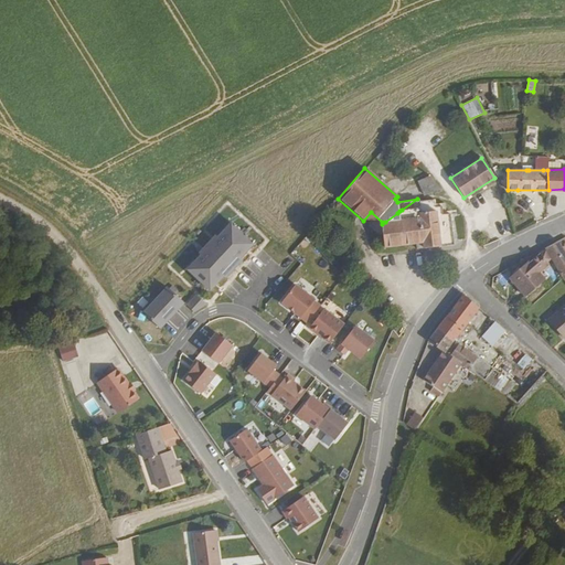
[(435,187),(428,176),(418,180),(426,192),(435,187)]
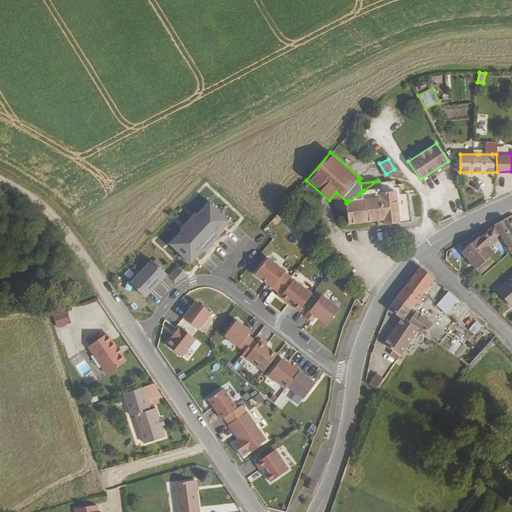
[(398,170),(390,159),(388,159),(394,169),(396,171),(398,170)]
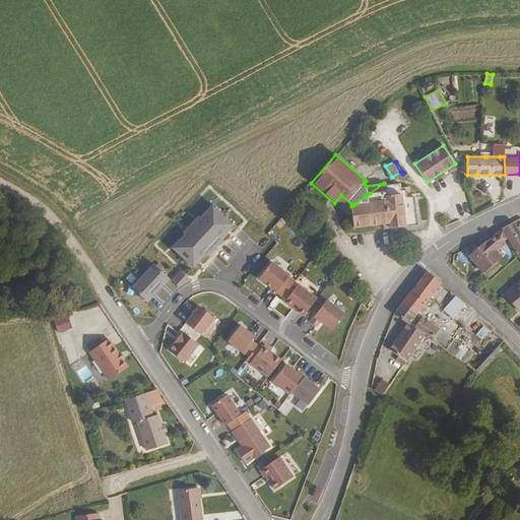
[(417,224),(413,196),(410,196),(408,186),(400,187),(400,183),(385,185),(385,183),(384,183),(370,193),(368,194),(366,196),(354,204),(351,206),(353,226),(383,223),(390,222),(390,228),(417,224)]
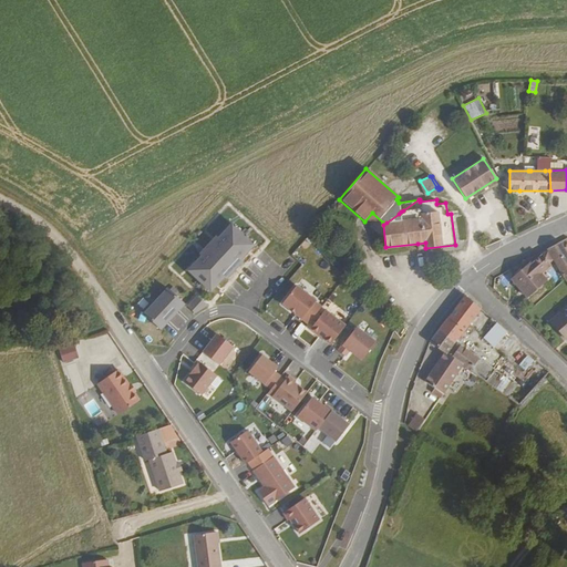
[(200,255),(187,269),(210,291),(224,276),(226,278),(243,259),(240,258),(254,243),(230,222),(217,236),(215,235),(198,253),(200,255)]
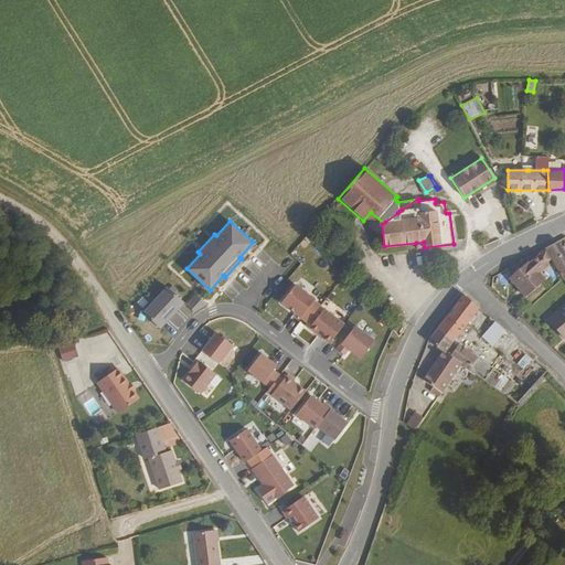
[(550,241),(544,244),(551,256),(563,276),(564,278),(564,246),(560,236),(550,241)]
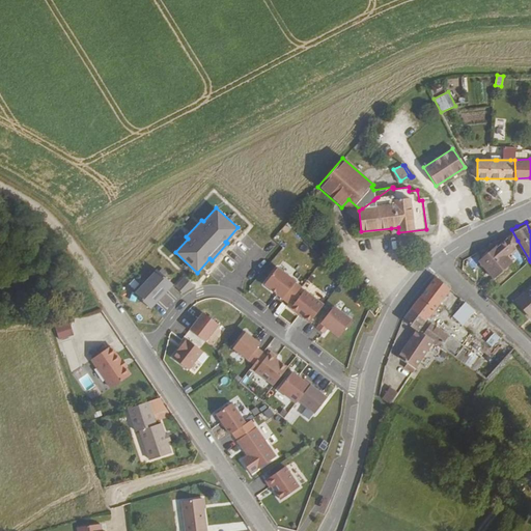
[(512,231),(507,236),(514,244),(518,241),(512,231)]
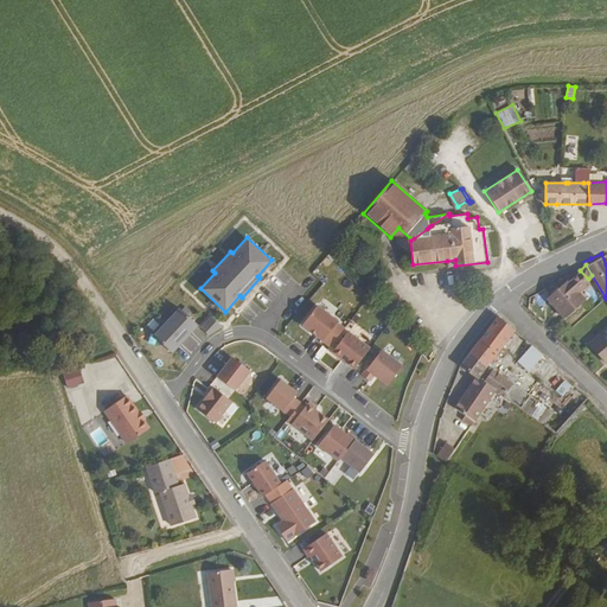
[(568,280),(548,299),(564,318),(586,299),(577,289),(588,279),(580,270),(569,280),(568,280)]
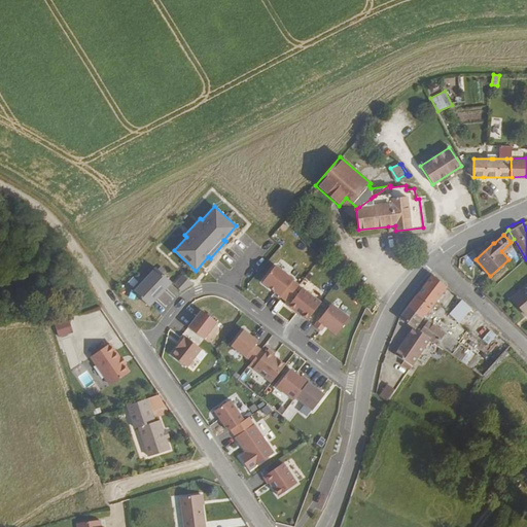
[(292,278),(275,264),(261,281),(285,300),(297,283),(292,279),(292,278)]
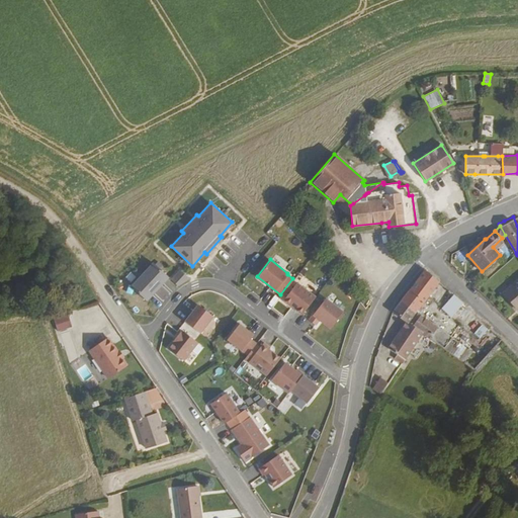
[(155,262),(133,286),(149,300),(170,276),(155,262)]
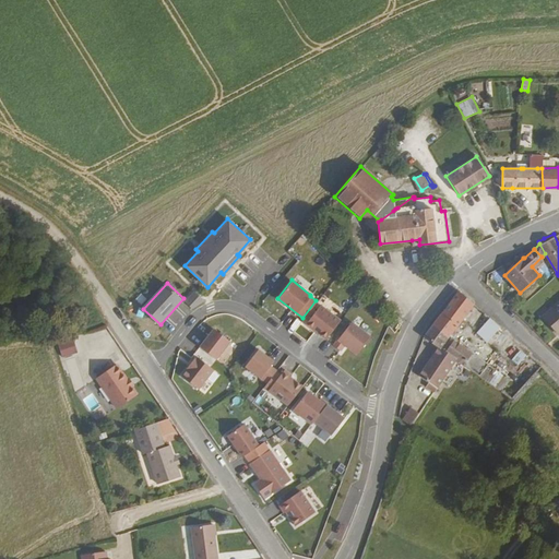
[(187,300),(194,307),(206,299),(195,289),(187,300)]
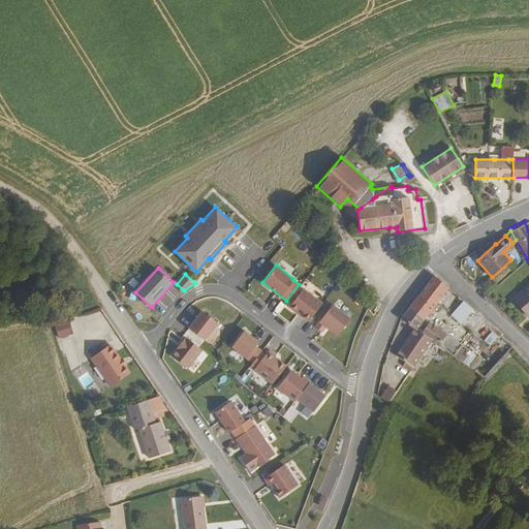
[(447,287),(434,275),(405,314),(421,327),(447,287)]
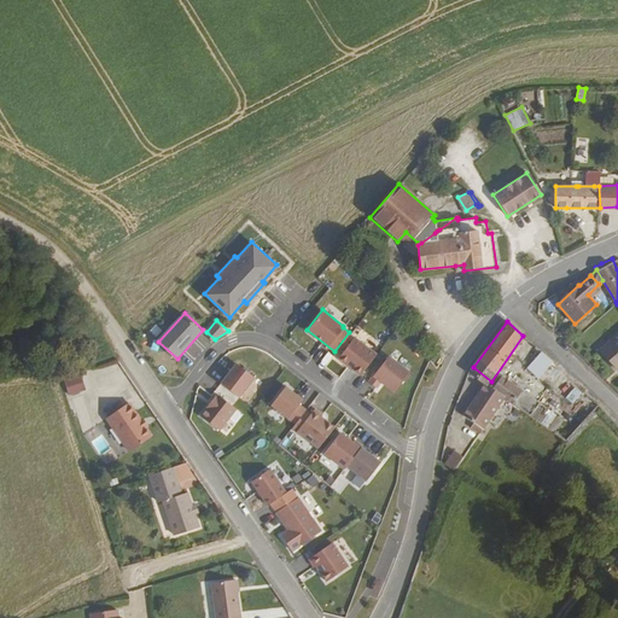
[(617,332),(600,348),(617,367),(617,332)]
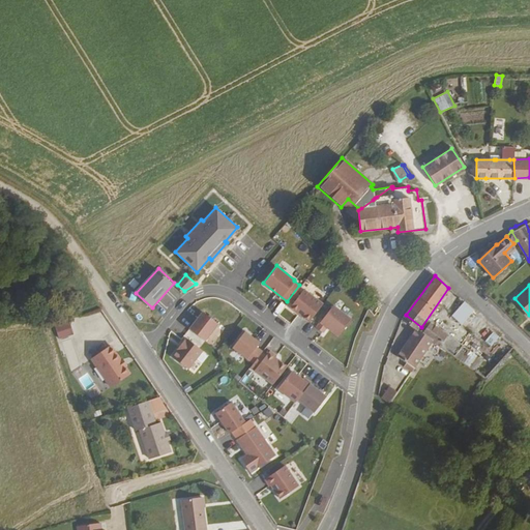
[(303,288),(290,305),(310,321),(323,302),(303,288)]
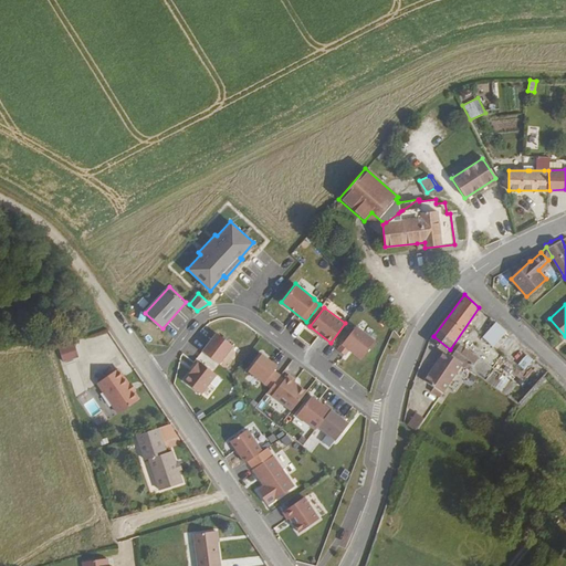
[(356,325),(338,348),(346,355),(350,348),(363,358),(377,339),(356,325)]
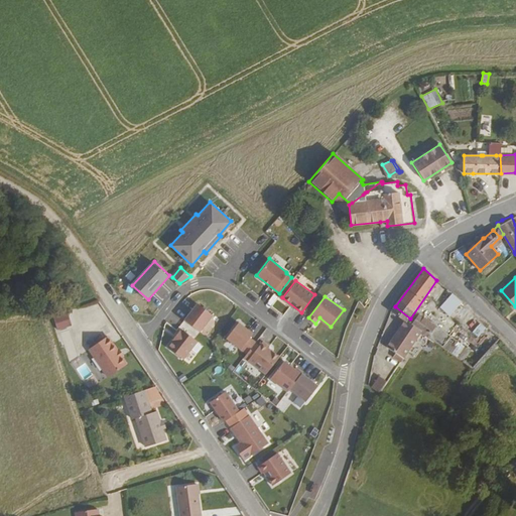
[(462,305),(456,300),(452,298),(441,310),(452,318),(462,305)]
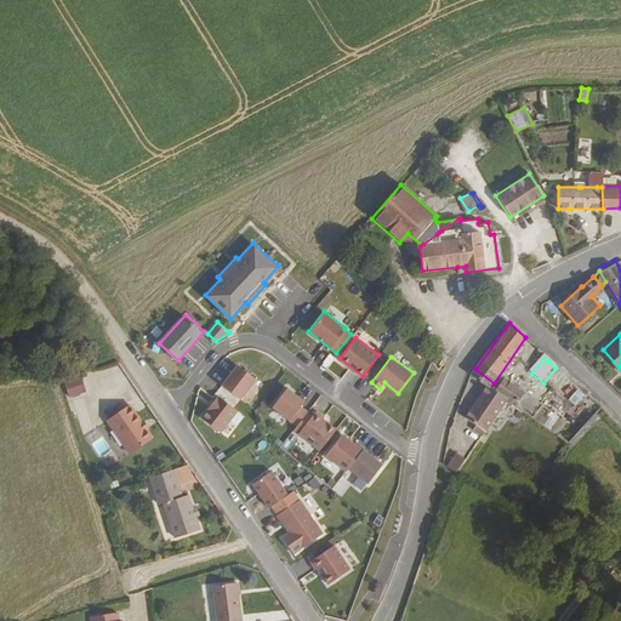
[(220,383),(239,398),(254,377),(235,363),(220,383)]
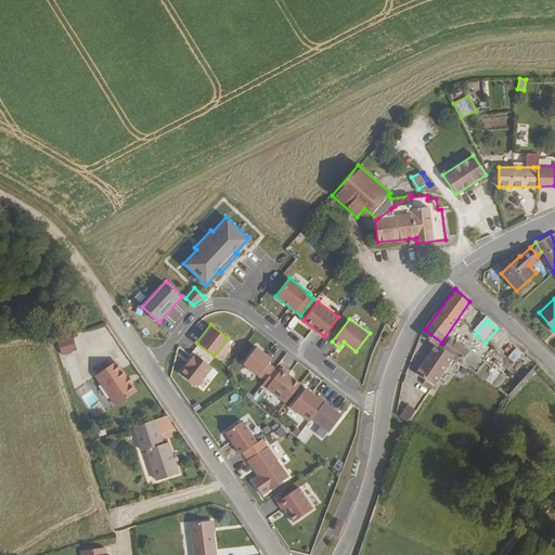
[(454,335),(444,348),(454,356),(476,373),(487,359),(454,335)]
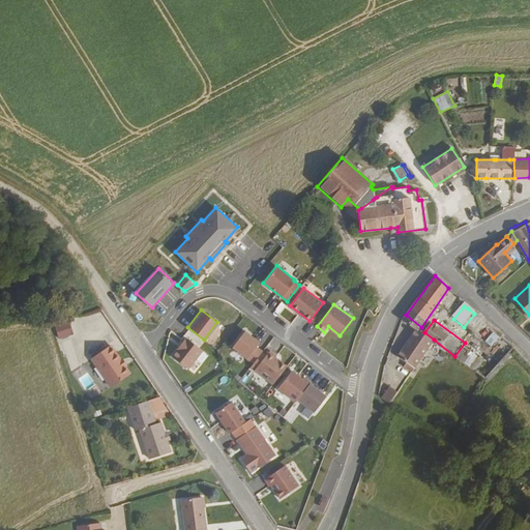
[(70,334),(66,323),(55,326),(59,339),(70,334)]
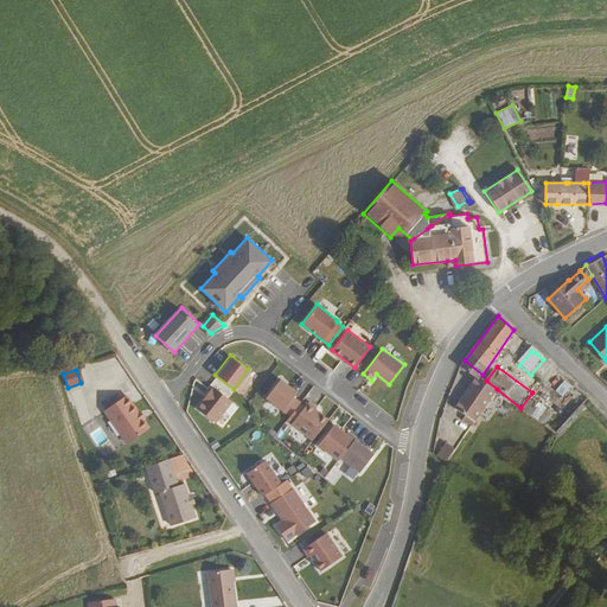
[(461,416),(472,422),(497,389),(486,381),(479,376),(457,406),(464,413),(461,416)]
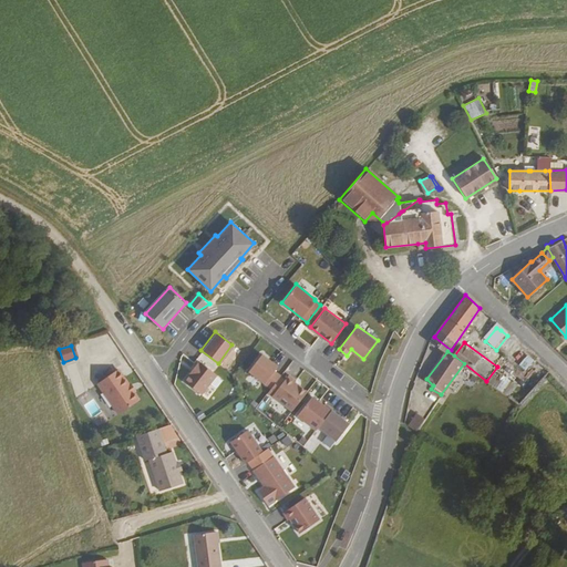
[(277,366),(260,352),(247,370),(271,388),(281,374),(274,370),(277,366)]
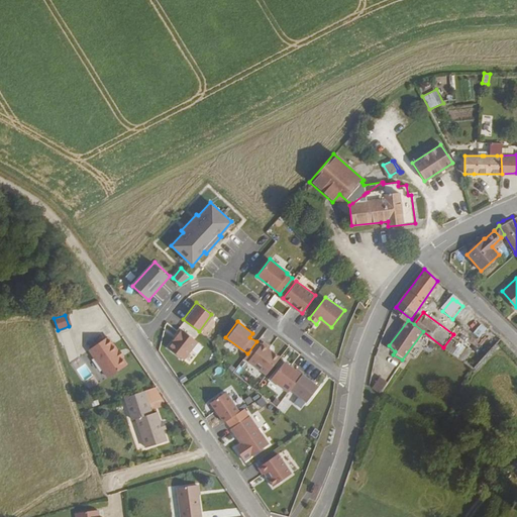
[(481,337),(487,326),(479,322),(473,333),(481,337)]
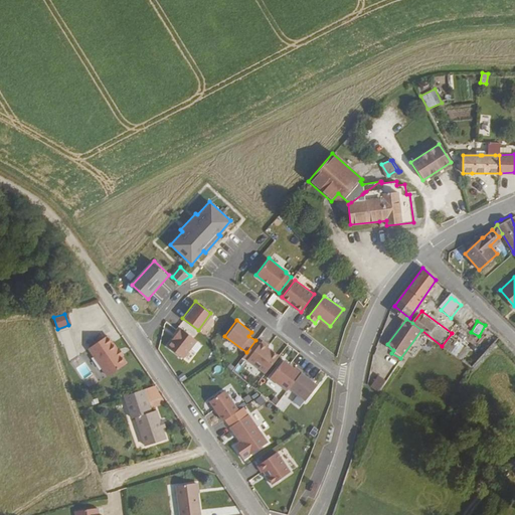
[(181,328),(168,345),(184,358),(197,341),(181,328)]
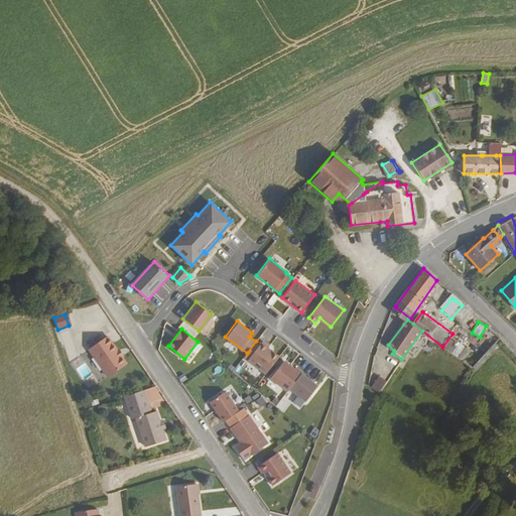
[(128,364),(108,336),(90,349),(109,377),(128,364)]
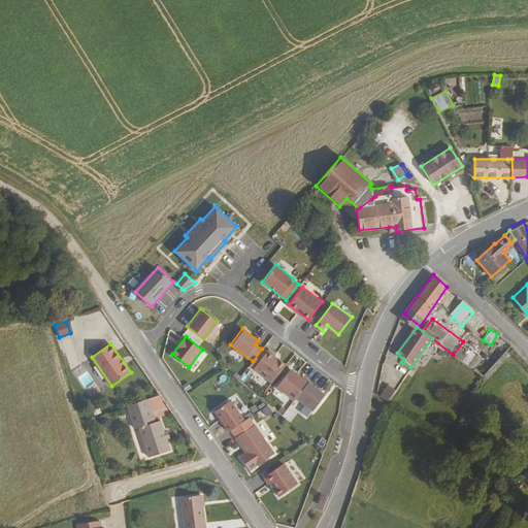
[(255,369),(273,383),(287,365),(275,356),(276,354),(269,349),(255,369)]
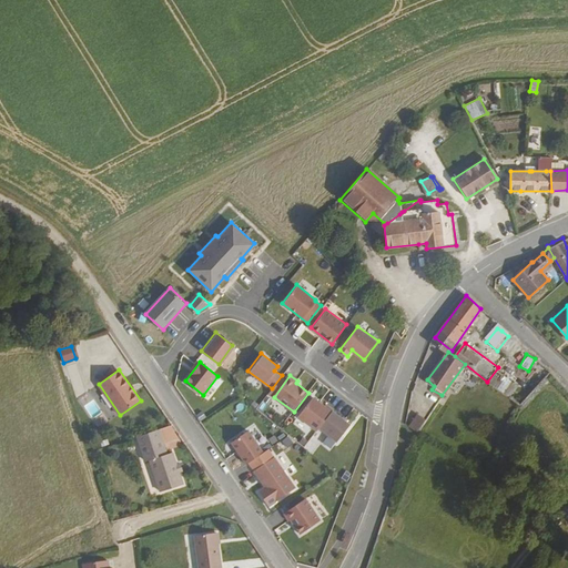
[(314,397),(300,416),(318,432),(321,428),(334,411),(335,409),(327,404),(326,406),(314,397)]
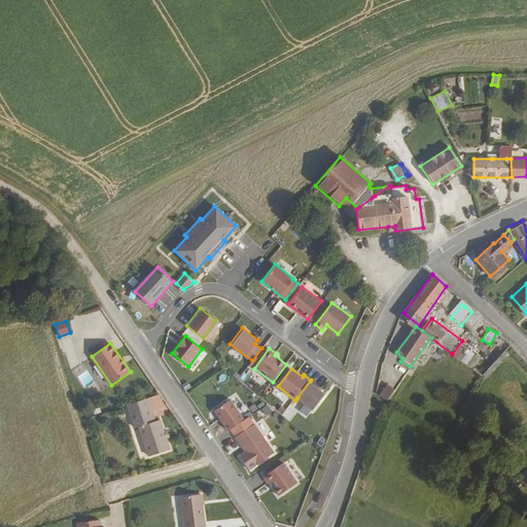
[(327,393),(310,381),(297,397),(315,410),(327,393)]
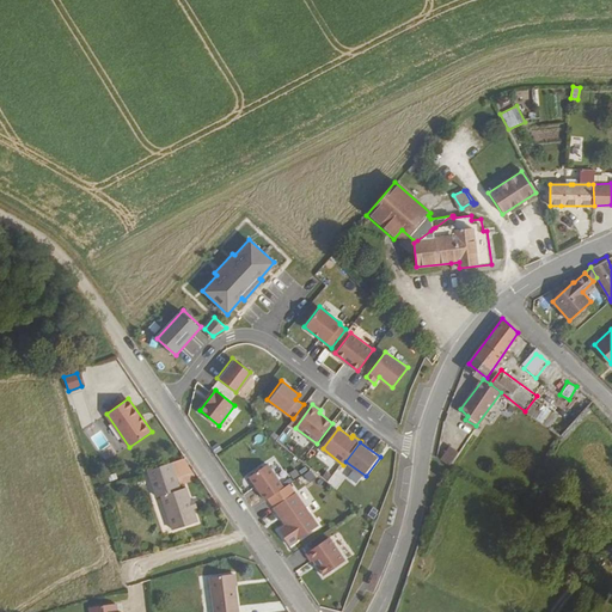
[(457,450),(448,444),(439,458),(447,463),(457,450)]
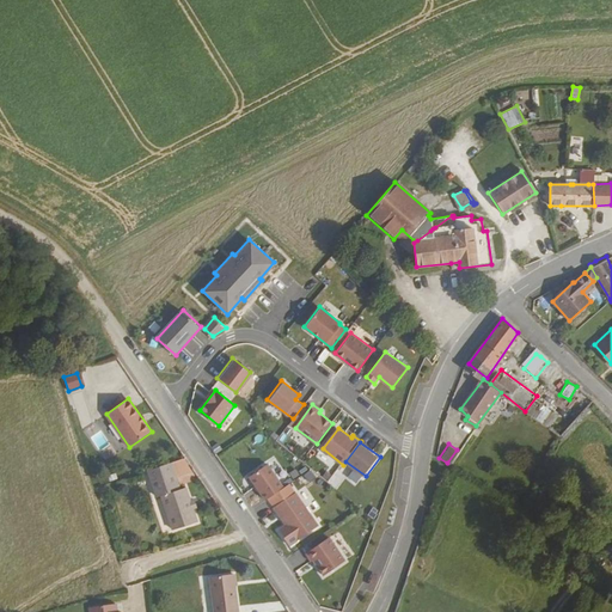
[(265,463),(248,475),(264,500),(282,487),(265,463)]
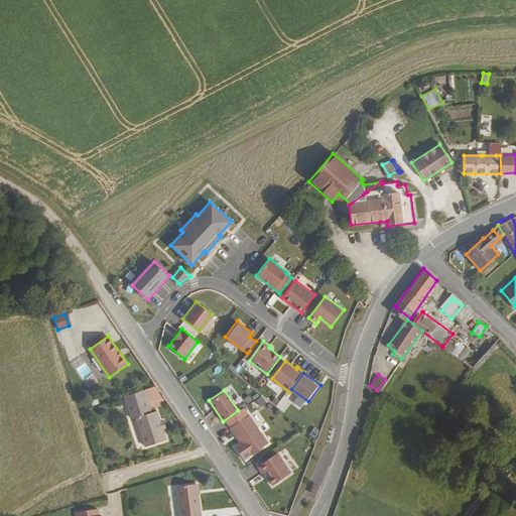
[(141,392),(122,398),(130,421),(134,419),(144,448),(164,441),(154,412),(149,414),(141,392)]
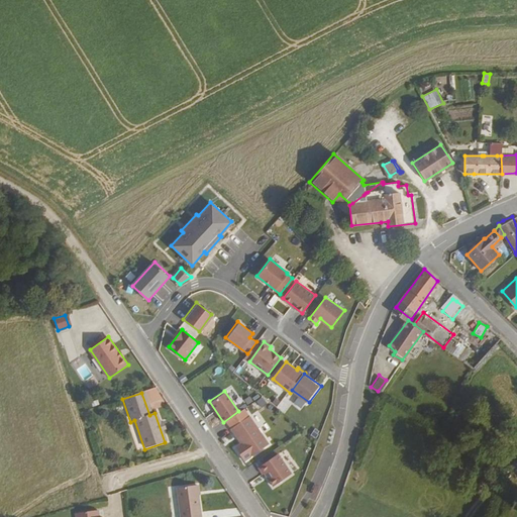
[(257,408),(266,405),(264,398),(254,400),(257,408)]
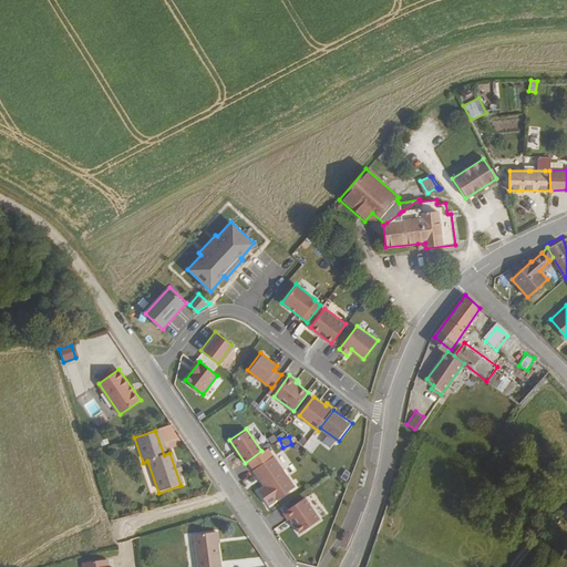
[(295,486),(274,456),(253,470),(264,486),(257,491),(267,505),(295,486)]
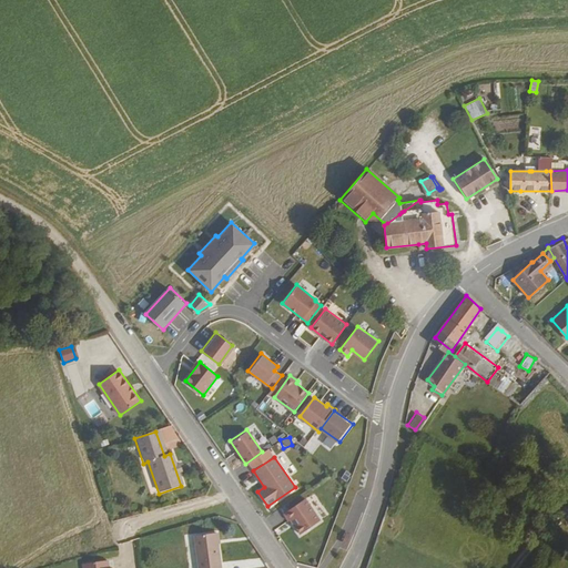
[(306,501),(285,516),(291,524),(292,523),(302,537),(322,524),(306,501)]
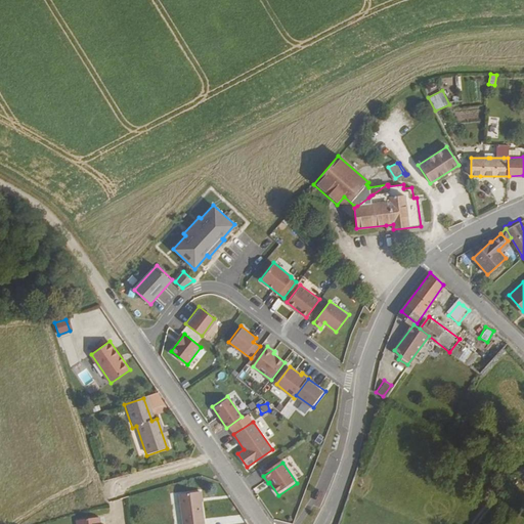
[(206,523),(202,491),(180,494),(183,523),(206,523)]
